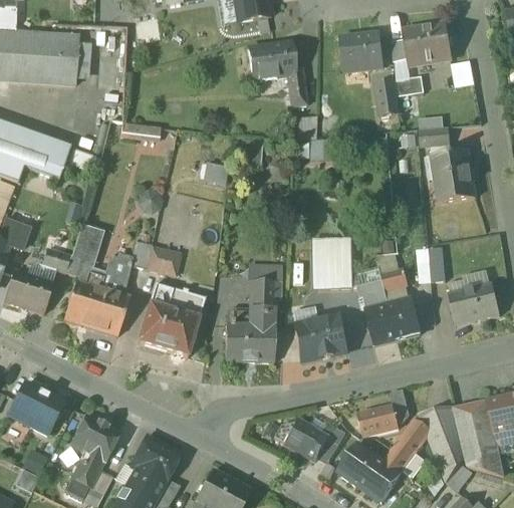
[(233,0),(237,20),(271,15),(268,0),(233,0)]
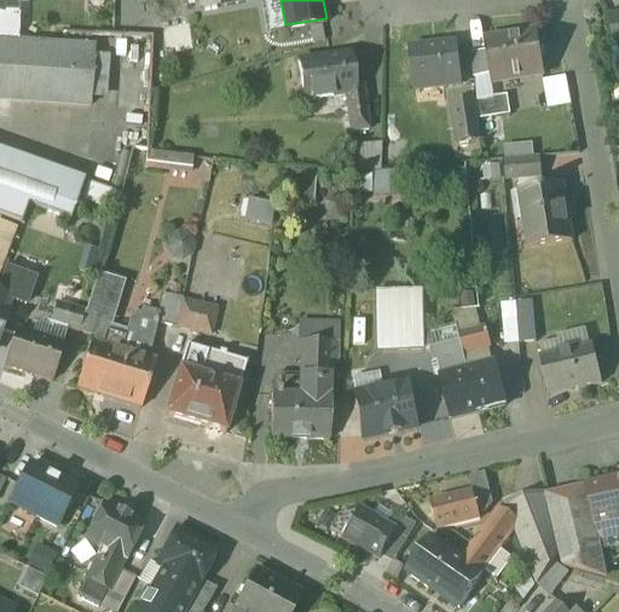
[(537,27),(485,35),(487,48),(473,50),(475,74),(491,70),(492,79),(544,70),(537,27)]
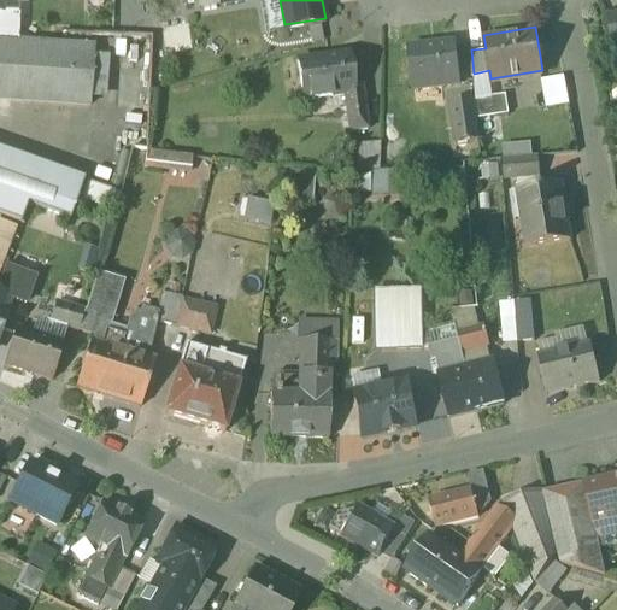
[(94,42),(0,35),(0,93),(90,100),(94,42)]
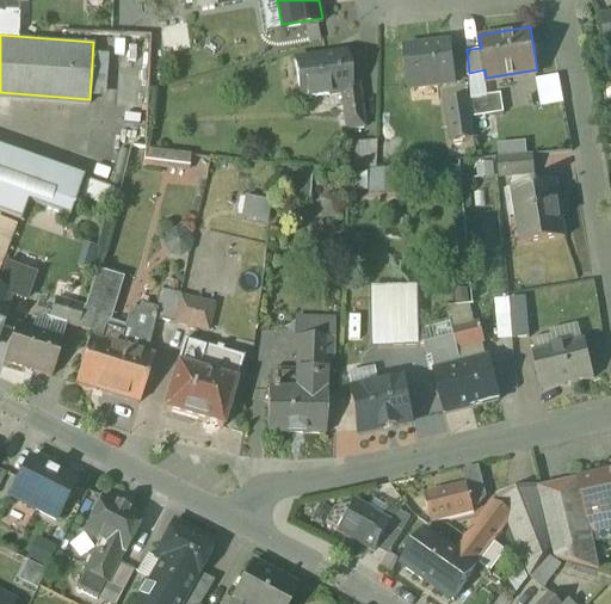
[(451,38),(405,44),(408,84),(456,79),(451,38)]
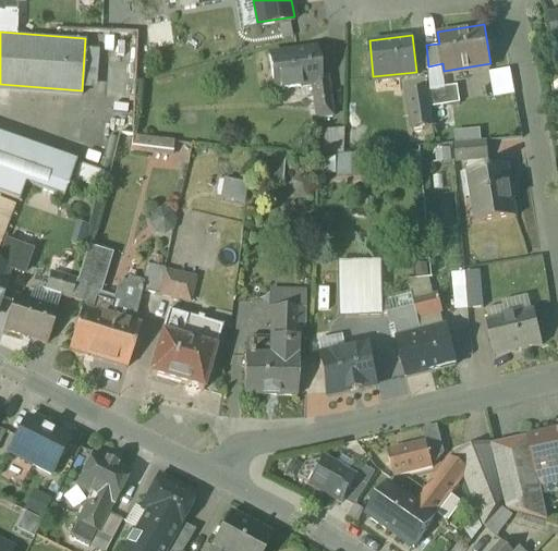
[(315,45),(269,51),(275,86),(311,82),(313,98),(331,97),(327,71),(318,72),(315,45)]
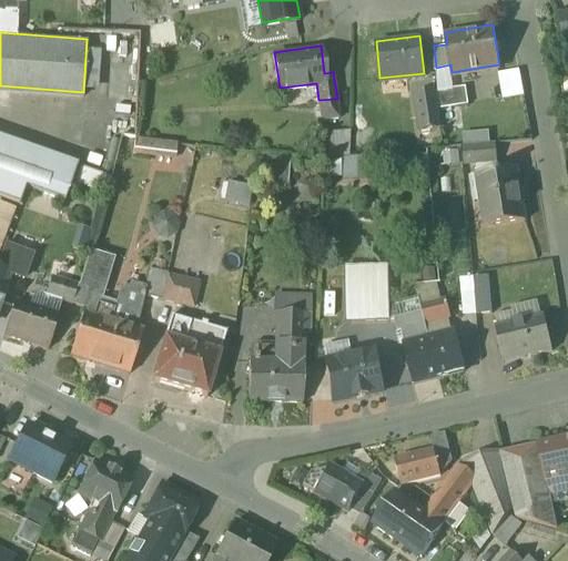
[(499,93),(521,92),(520,65),(497,67),(499,93)]
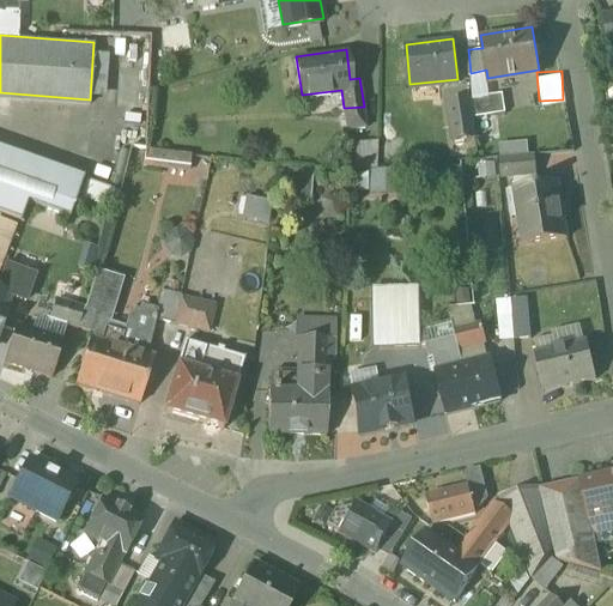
[(503,90),(472,94),(475,114),(505,109),(503,90)]
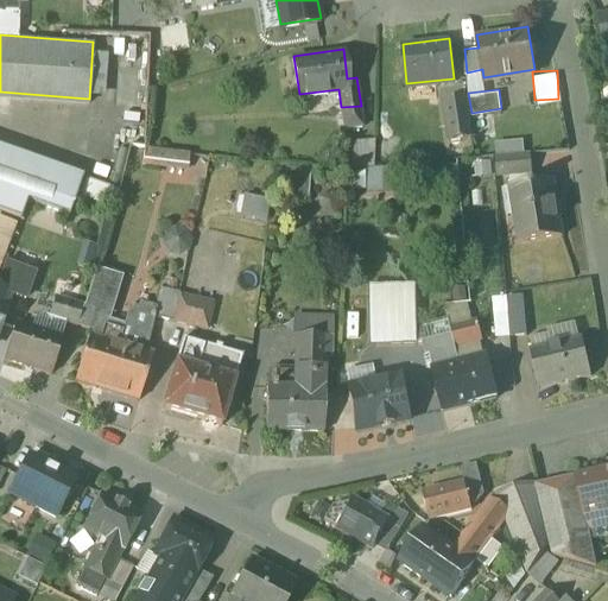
[(468,93),(443,97),(445,116),(472,113),(468,93)]
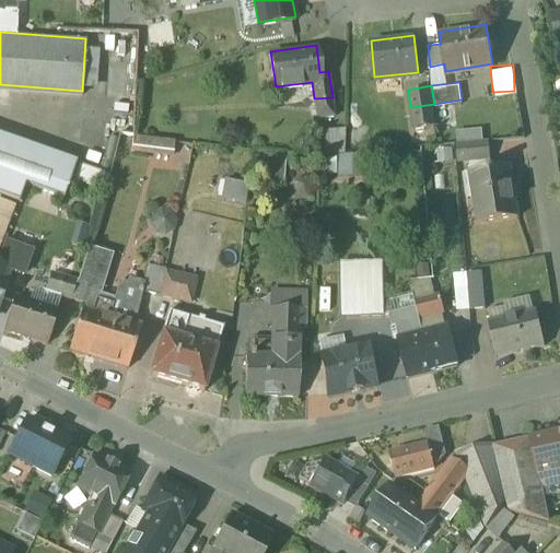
[(333,97),(314,98),(317,115),(334,113),(333,97)]
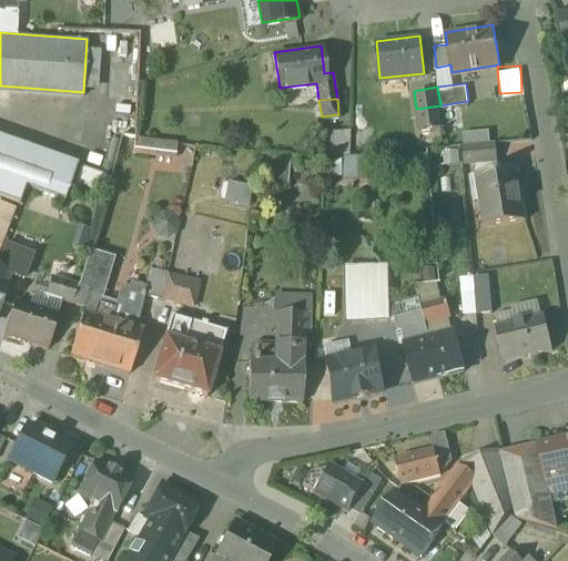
[(350,128),(323,130),(324,153),(348,151),(350,128)]
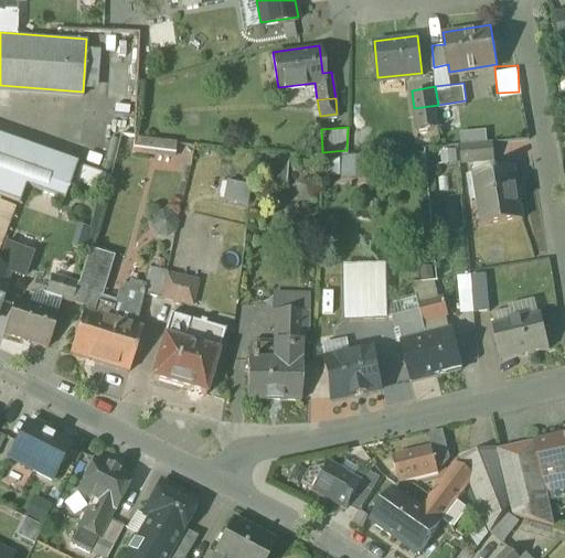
[(19,139),(0,132),(0,190),(6,175),(19,139)]
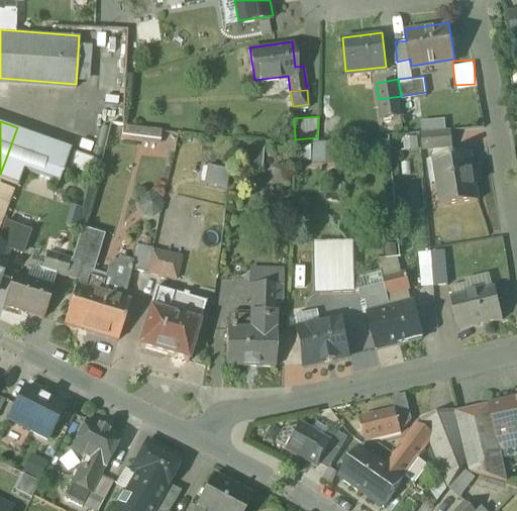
[(160,127),(123,123),(121,135),(159,139),(160,127)]
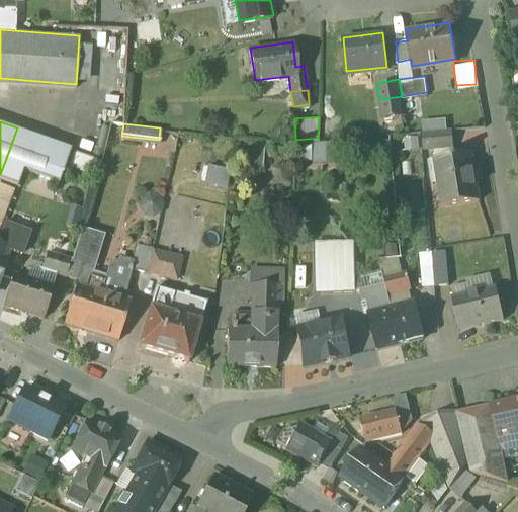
[(71,147),(17,128),(5,161),(59,179),(71,147)]
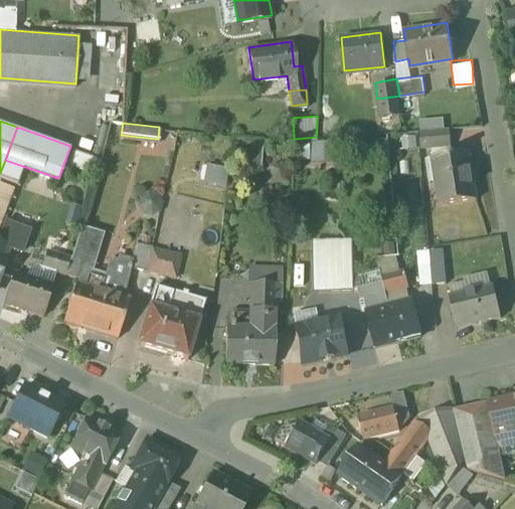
[(450,128),(420,130),(421,145),(451,143),(450,128)]
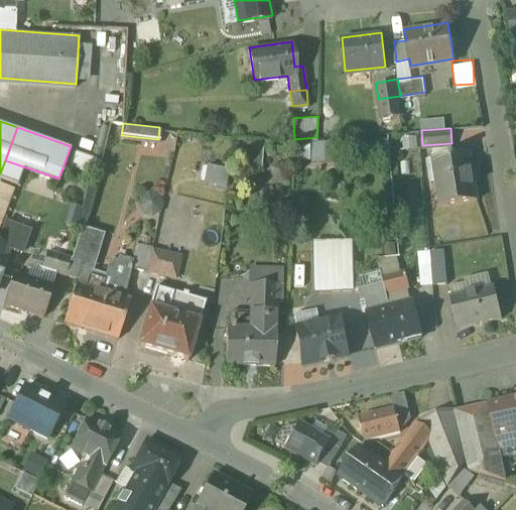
[(241,164),(260,164),(261,138),(241,138),(241,164)]
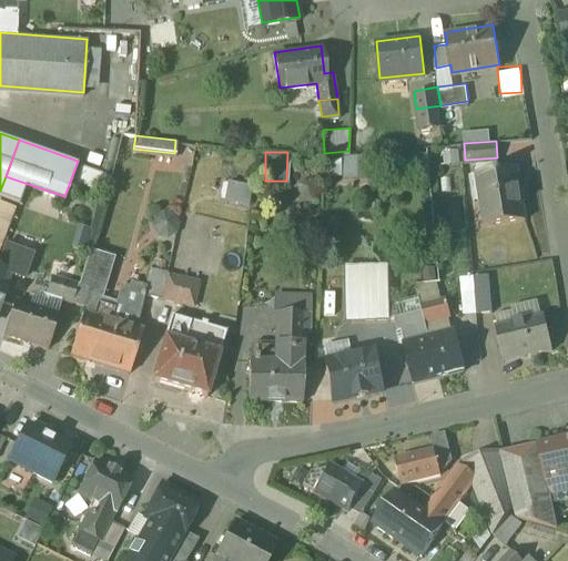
[(517,164),(477,171),(485,223),(525,216),(517,164)]
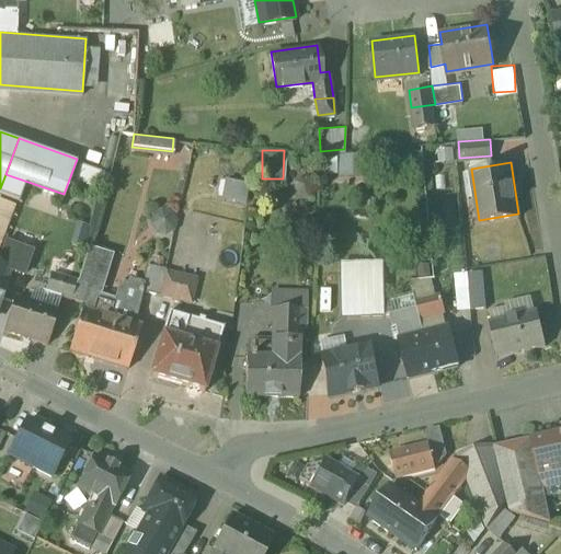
[(221,177),(218,195),(242,199),(245,181),(221,177)]
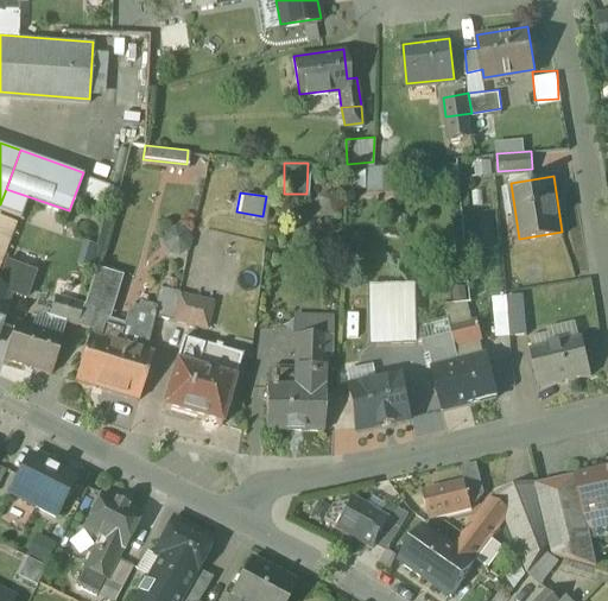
[(0,216),(0,258),(14,222),(0,216)]
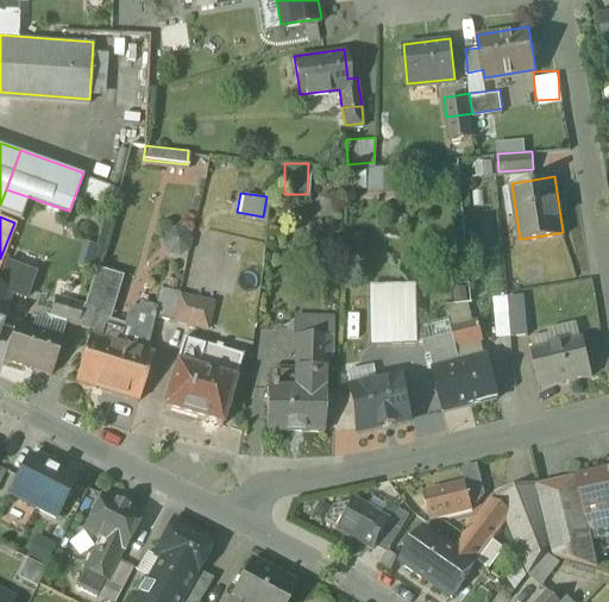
[(10,268),(2,265),(0,270),(0,284),(10,289),(22,293),(27,276),(8,269),(10,268)]
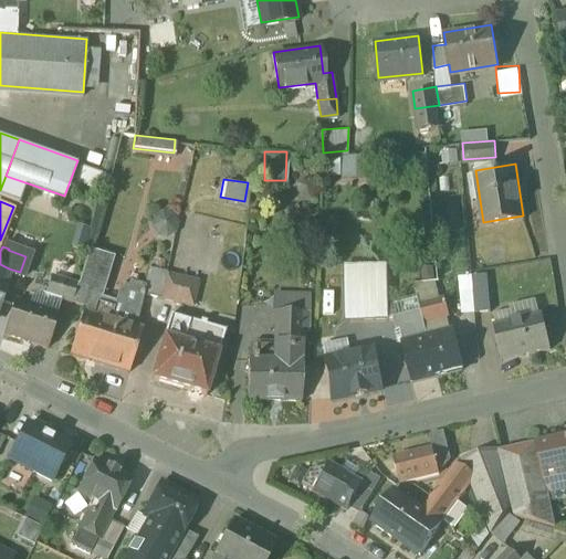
[(0,299),(8,280),(6,278),(9,269),(0,264),(0,299)]
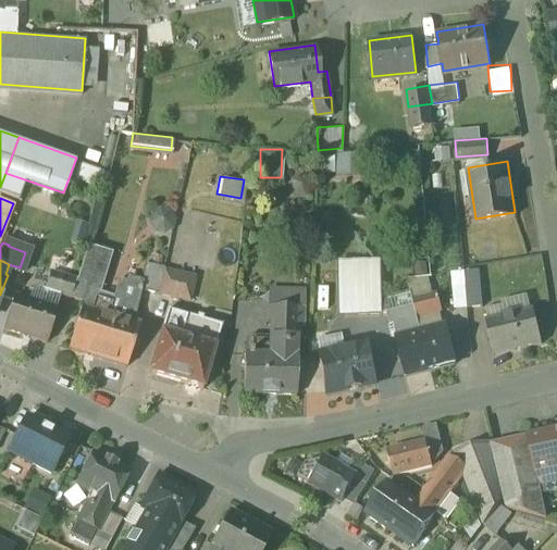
[(163,265),(146,262),(140,286),(158,290),(163,265)]
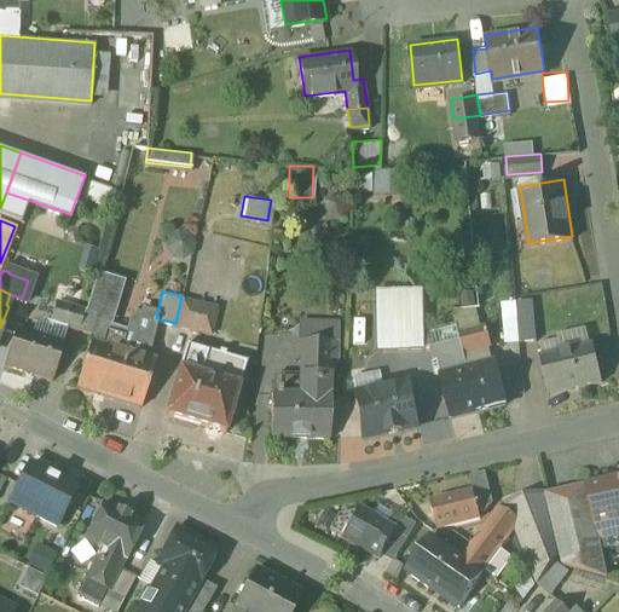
[(198,300),(183,296),(177,323),(191,327),(198,300)]
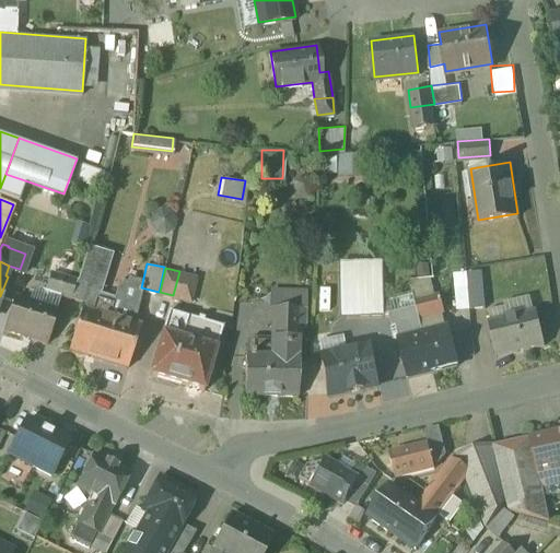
[(482,268),(467,269),(470,306),(486,305),(482,268)]
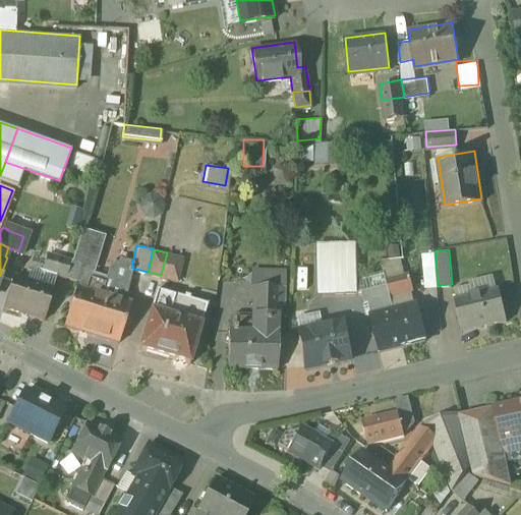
[(71,259),(47,251),(42,267),(66,275),(71,259)]
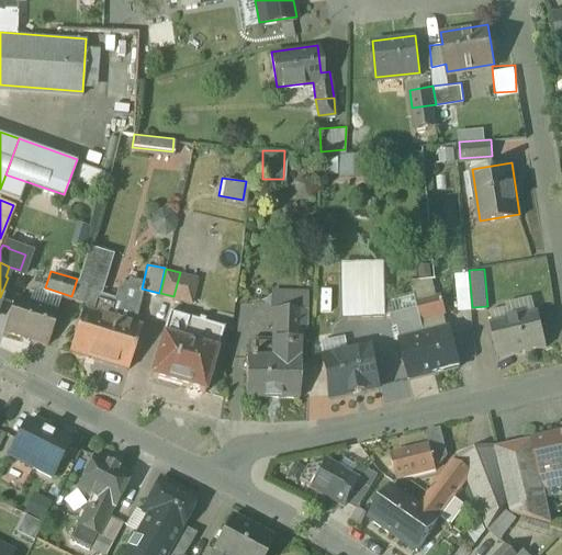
[(385,284),(347,285),(348,314),(386,313),(385,284)]
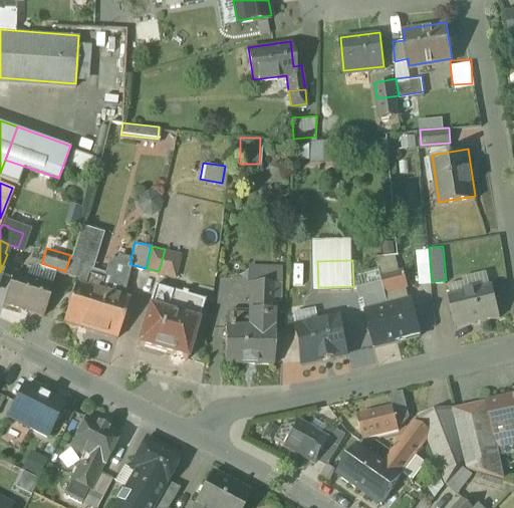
[(396,261),(379,265),(381,273),(386,289),(409,284),(405,268),(398,269),(396,261)]
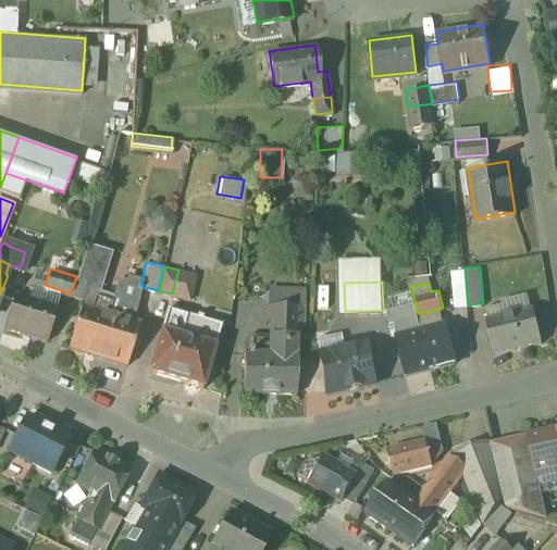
[(113,295),(90,287),(85,304),(82,303),(69,345),(127,362),(140,321),(109,311),(113,295)]
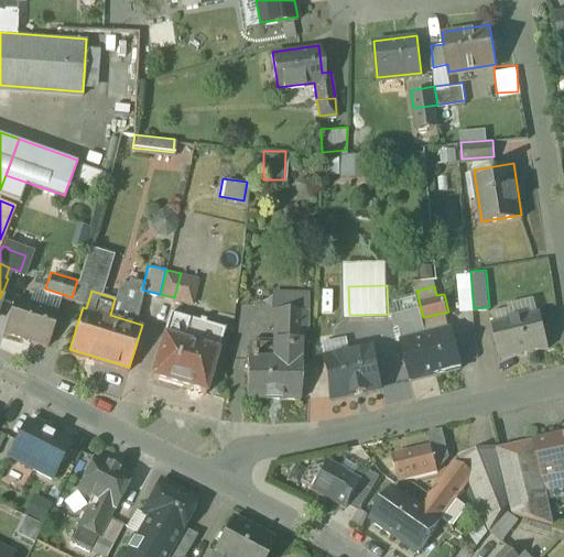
[(58,309),(14,295),(4,329),(49,342),(58,309)]
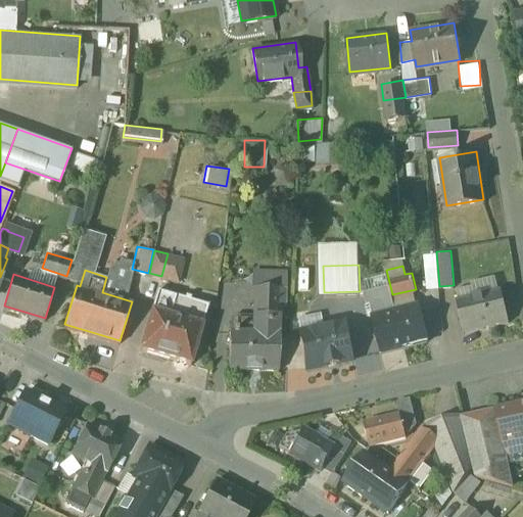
[(388,278),(373,282),(372,278),(366,279),(367,283),(369,300),(392,294),(388,278)]
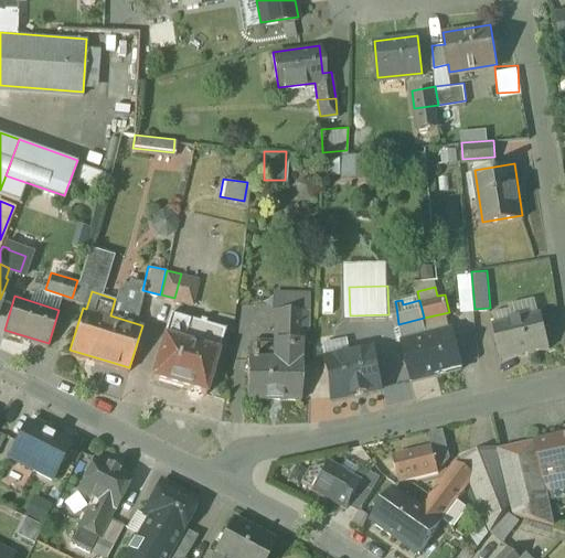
[(309,308),(272,307),(272,322),(274,323),(301,324),(308,324),(309,308)]
